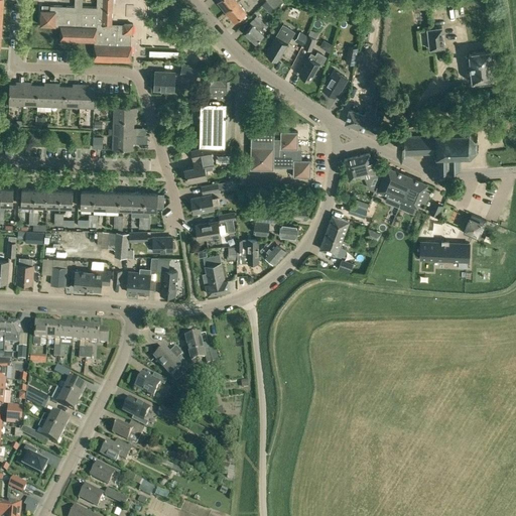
[(94,60),(130,61),(130,58),(131,46),(129,46),(129,38),(130,38),(130,33),(131,33),(132,25),(111,24),(111,0),(96,0),(97,7),(82,7),(82,0),(75,0),(75,7),(50,6),(50,11),(41,10),(40,10),(39,25),(60,26),(59,39),(66,39),(94,41),(94,60)]
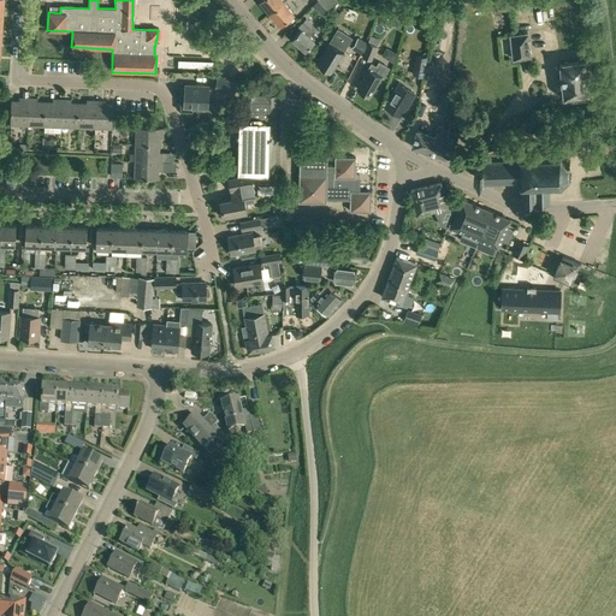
[(270,12),(270,13),(283,3),(285,0),(259,0),(270,12)]
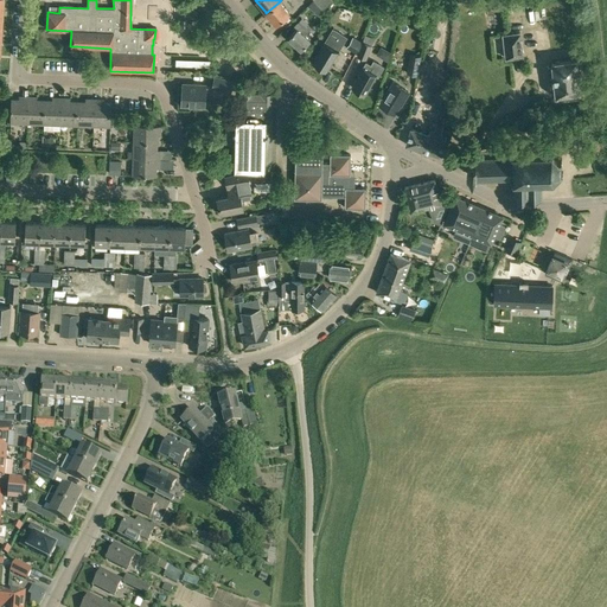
[(330,0),(313,0),(323,11),(331,0),(330,0)]
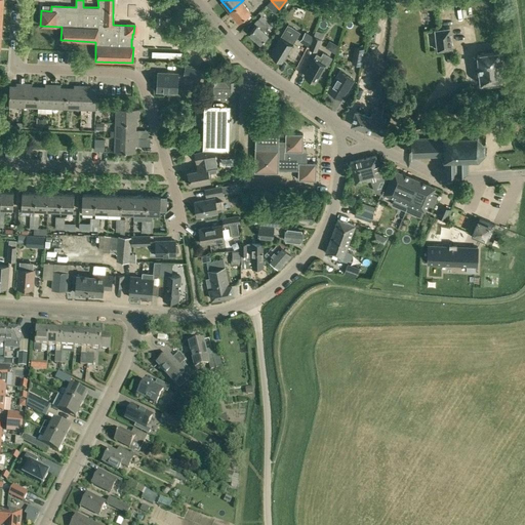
[(241,2),(230,11),(238,21),(249,11),(241,2)]
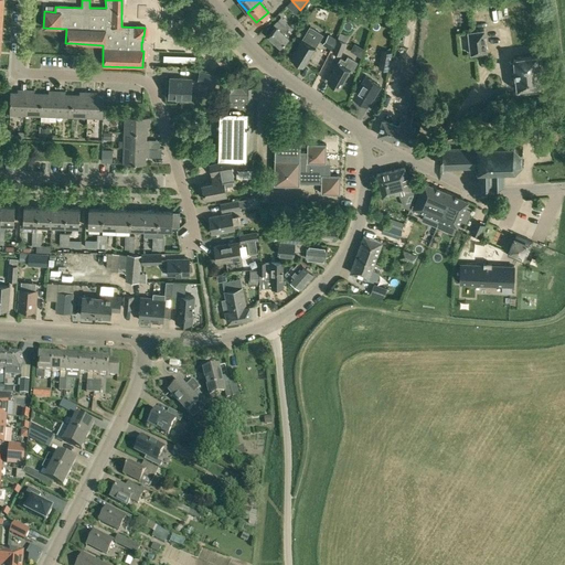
[(512,14),(501,16),(502,25),(513,24),(512,14)]
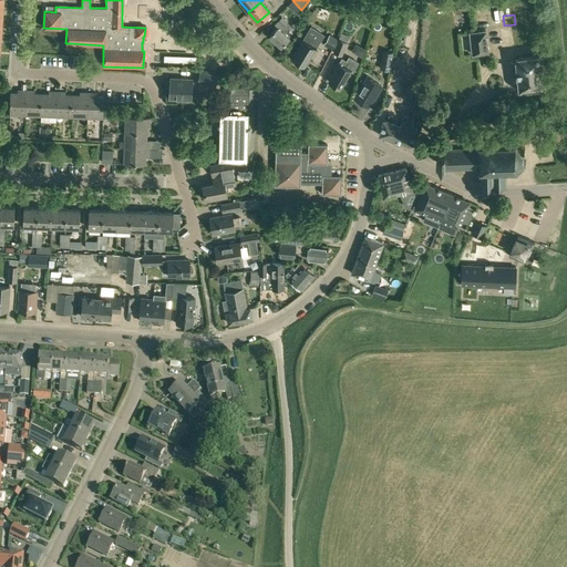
[(280,47),(289,38),(280,31),(285,27),(288,23),(281,17),(277,22),(274,24),(276,27),(268,35),(280,47)]
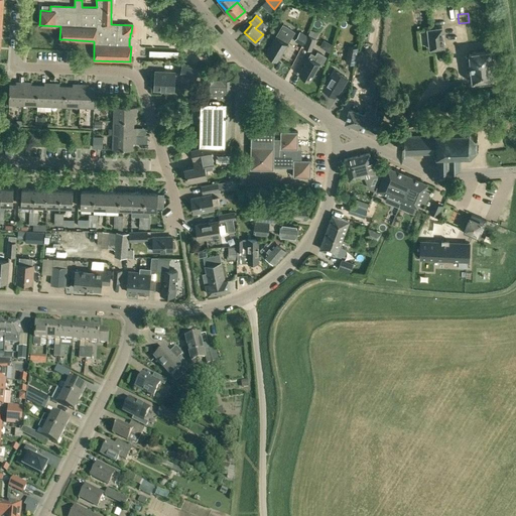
[(294,31),(293,31),(282,24),(275,36),(265,52),(277,59),(287,43),(294,31)]
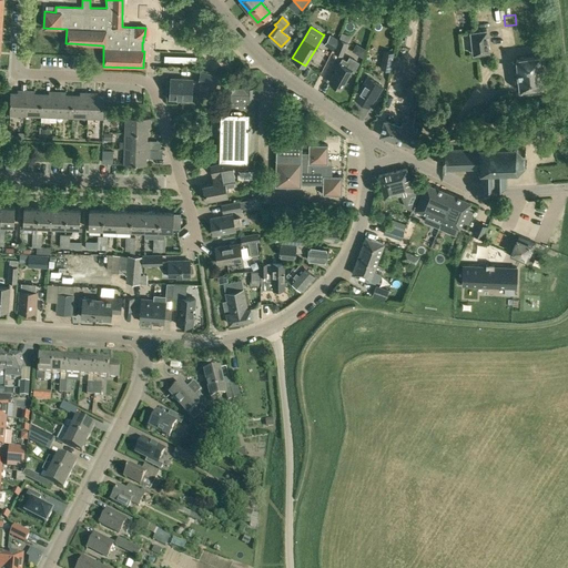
[(470,32),(474,54),(489,52),(487,30),(470,32)]
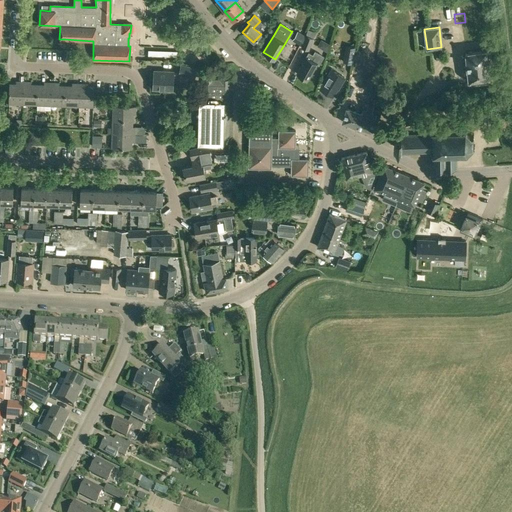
[(305,37),(305,36),(297,31),(292,40),(300,45),(305,37)]
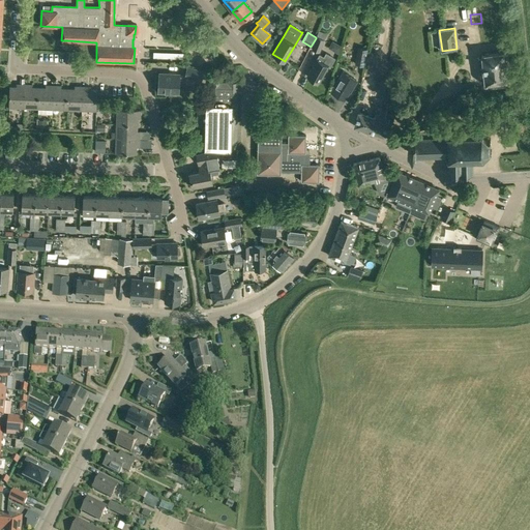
[(316,36),(316,37),(316,38),(312,49),(320,52),(324,39),(316,36)]
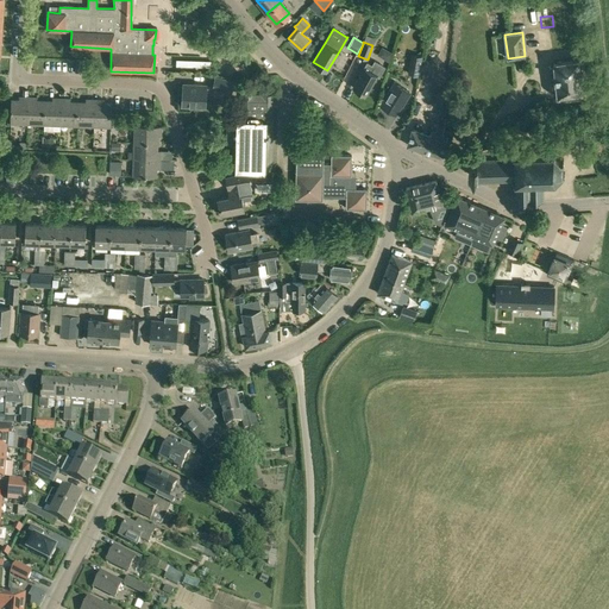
[(418,76),(421,57),(412,56),(408,74),(418,76)]
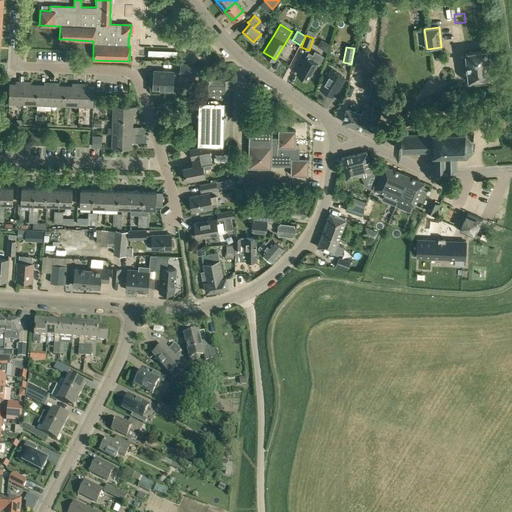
[(467,70),(468,80),(489,78),(486,50),(465,52),(466,63),(467,70)]
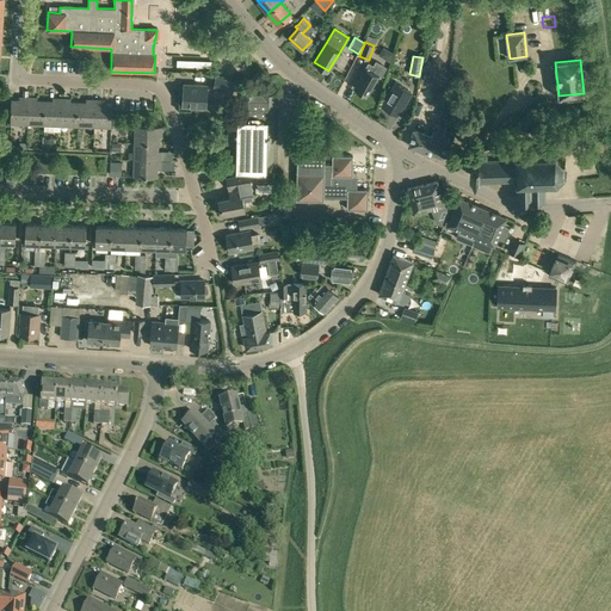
[(374,66),(368,63),(365,68),(364,67),(355,87),(356,88),(362,94),(363,92),(368,94),(377,76),(381,78),(386,67),(376,62),(374,66)]
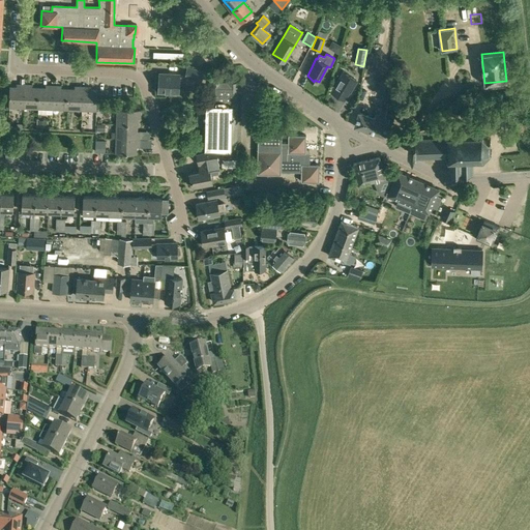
[(203,70),(187,66),(185,77),(201,80),(203,70)]
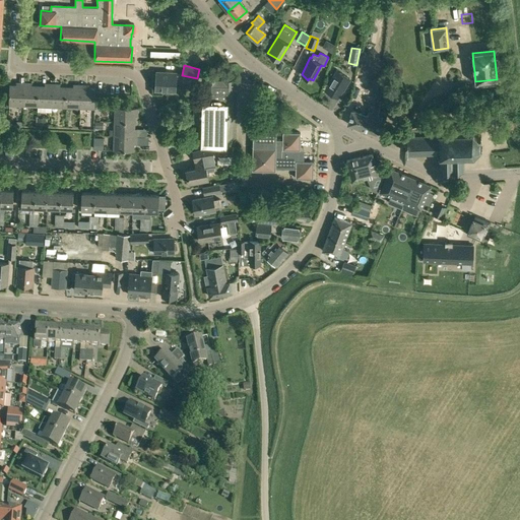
[(330,80),(325,88),(325,89),(338,96),(344,86),(345,86),(350,78),(336,70),(330,80)]
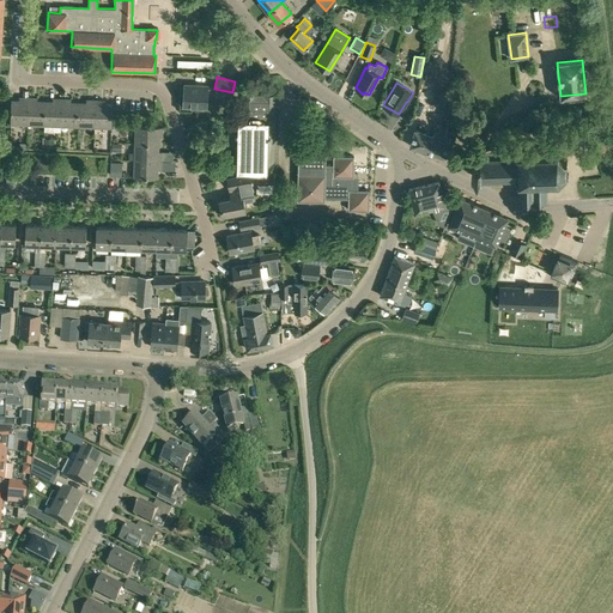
[(208,87),(183,86),(182,111),(206,111),(208,87)]
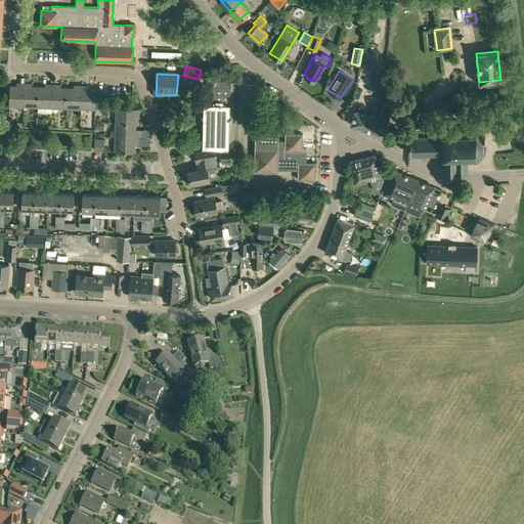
[(234,82),(208,81),(207,102),(194,102),(193,125),(203,125),(203,147),(233,147),(234,82)]
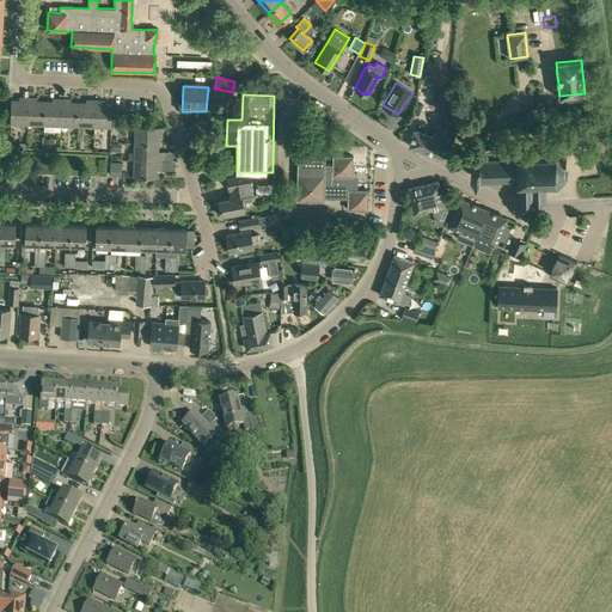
[(26,124),(28,98),(22,98),(22,101),(11,101),(10,124),(26,124)]
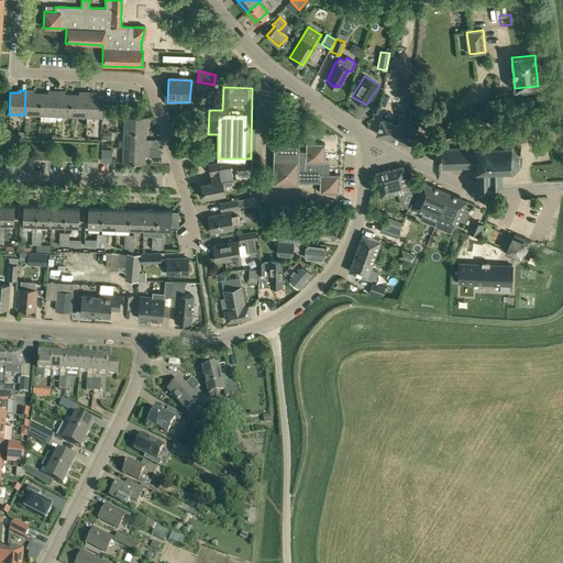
[(24,114),(40,116),(41,94),(31,94),(31,90),(25,90),(24,114)]
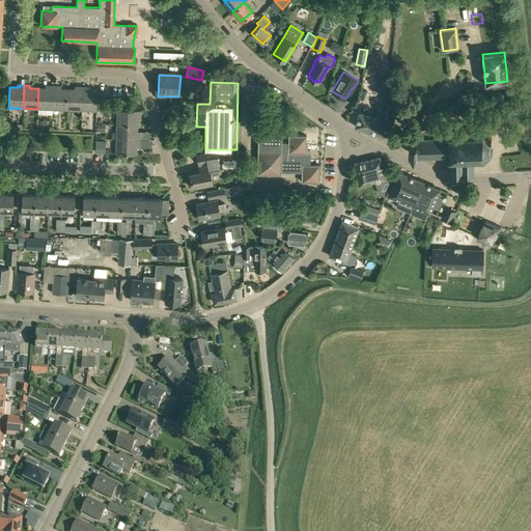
[(38,88),(37,109),(52,109),(53,86),(48,86),(48,88),(38,88)]
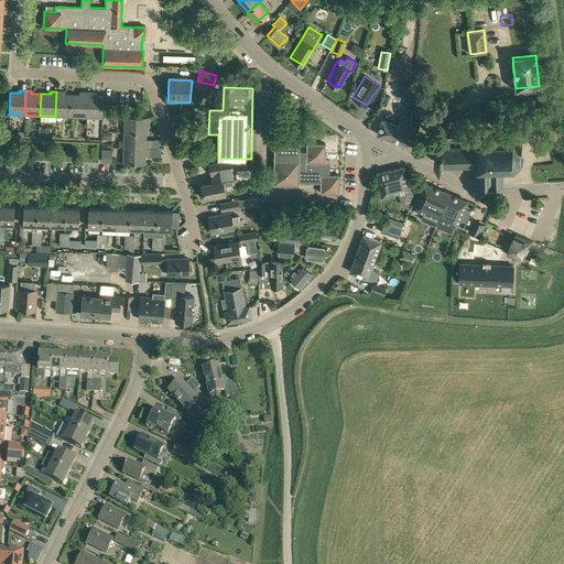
[(55,116),(71,117),(72,95),(62,95),(62,91),(56,91),(55,116)]
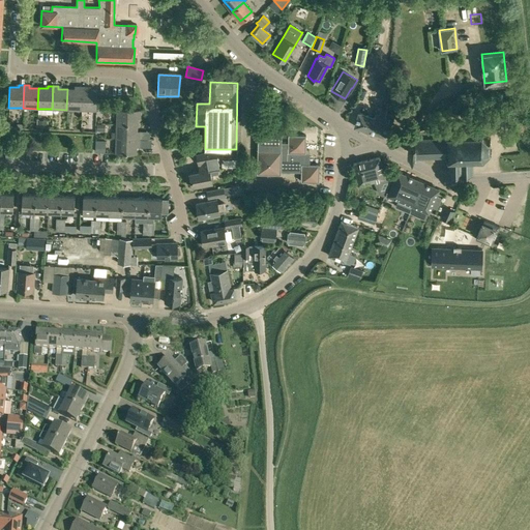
[(67,89),(66,110),(81,110),(82,87),(78,86),(78,89),(67,89)]
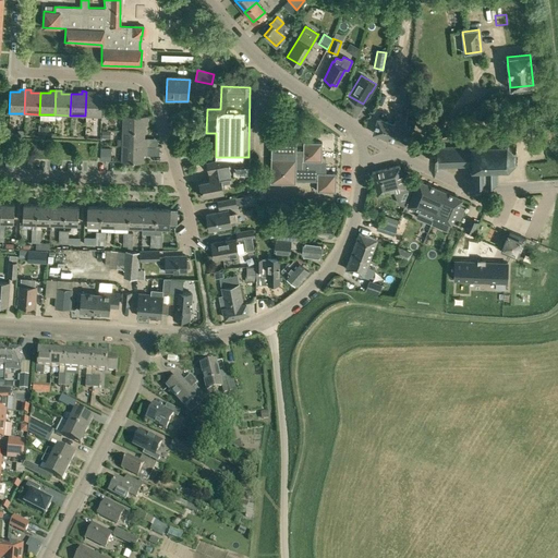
[(86,92),(85,116),(101,117),(101,95),(92,95),(92,92),(86,92)]
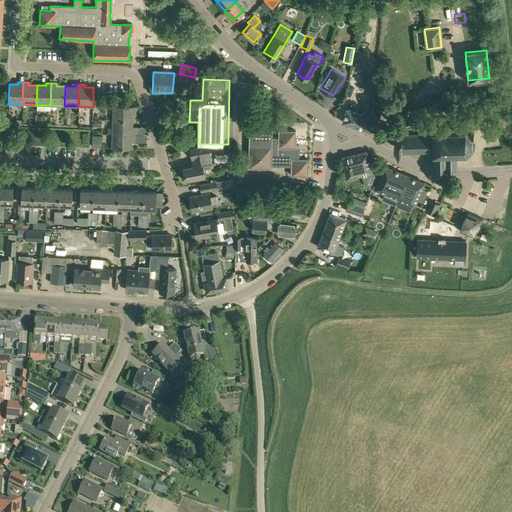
[(112,105),(111,120),(133,120),(133,116),(136,117),(136,107),(112,105)]
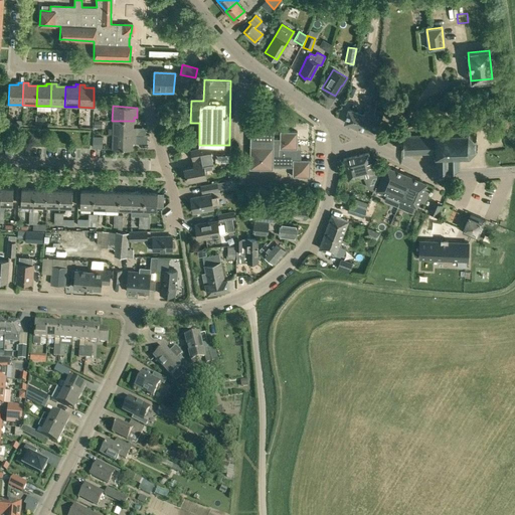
[(344,123),(373,132),(378,115),(374,114),(376,108),(370,106),(368,112),(365,111),(364,114),(348,110),(344,123)]
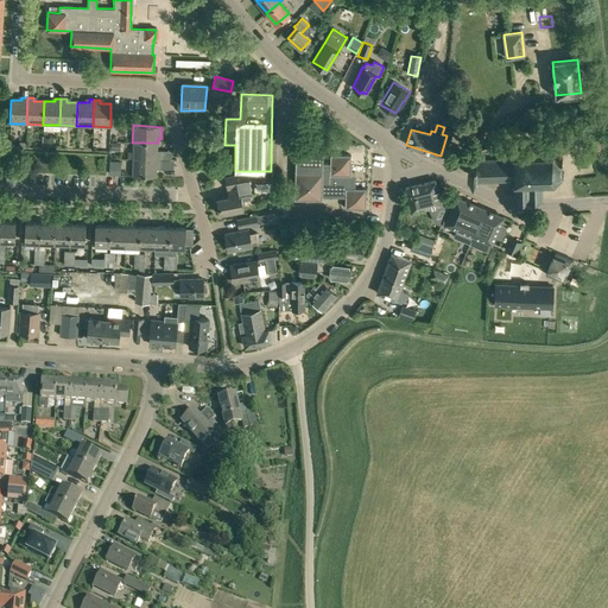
[(132,143),(132,159),(172,163),(172,153),(158,152),(158,149),(158,143),(132,143)]
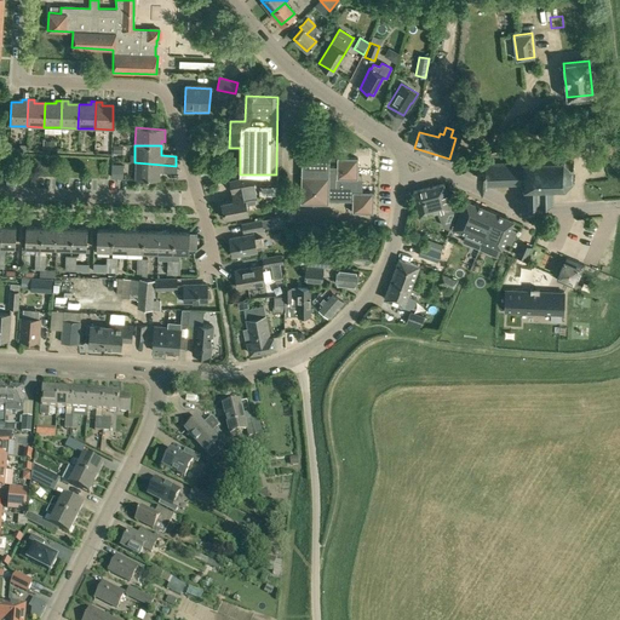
[(523,160),(507,161),(507,159),(514,159),(515,150),(510,149),(506,149),(501,149),(498,150),(493,151),(489,153),(486,154),(488,159),(504,159),(504,161),(503,161),(484,161),(484,166),(477,166),(477,178),(484,177),(486,182),(524,182),(524,183),(521,183),(521,184),(524,184),(524,188),(526,204),(527,204),(527,202),(538,202),(538,204),(540,204),(540,202),(551,202),(551,204),(552,204),(552,188),(552,184),(563,184),(564,187),(566,187),(564,183),(570,177),(574,178),(575,176),(572,174),(572,165),(574,164),(573,161),(570,162),(563,156),(564,154),(563,153),(561,156),(551,156),(551,153),(549,153),(550,158),(539,158),(539,154),(537,154),(537,158),(526,158),(526,154),(523,154),(523,158),(520,158),(520,160),(523,160)]
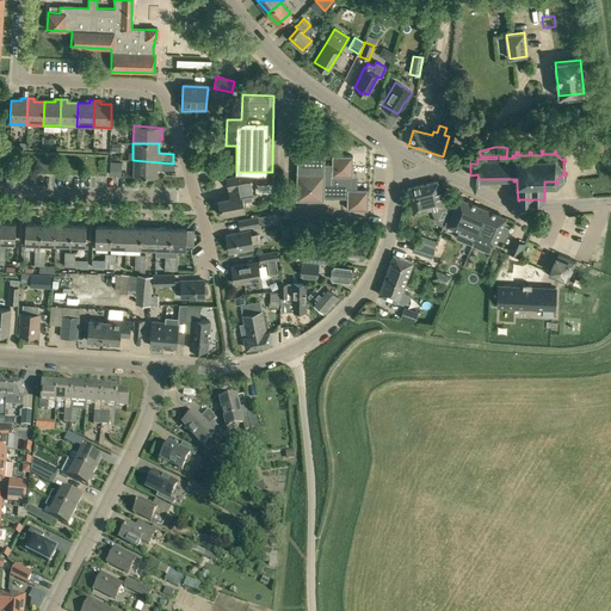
[(323,168),(323,152),(297,150),(296,201),(322,202),(322,198),(346,198),(346,209),(366,210),(368,190),(351,189),(352,155),(332,155),(331,170),(323,168)]
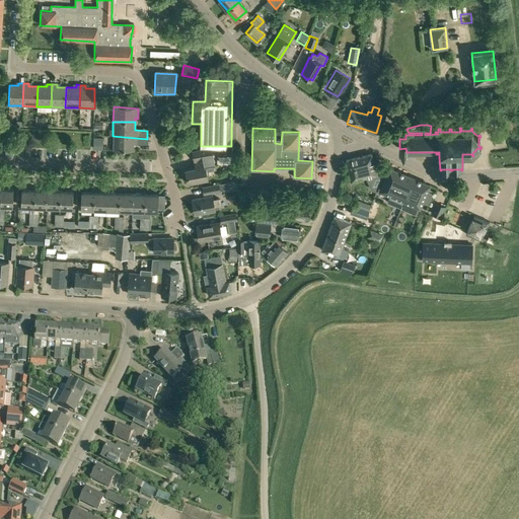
[(147,139),(113,136),(112,152),(123,155),(134,153),(134,146),(148,146),(148,139),(147,139)]
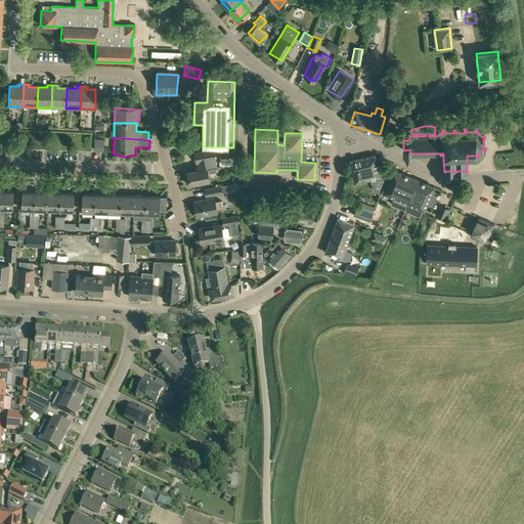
[(104,140),(94,140),(94,151),(103,151),(104,140)]
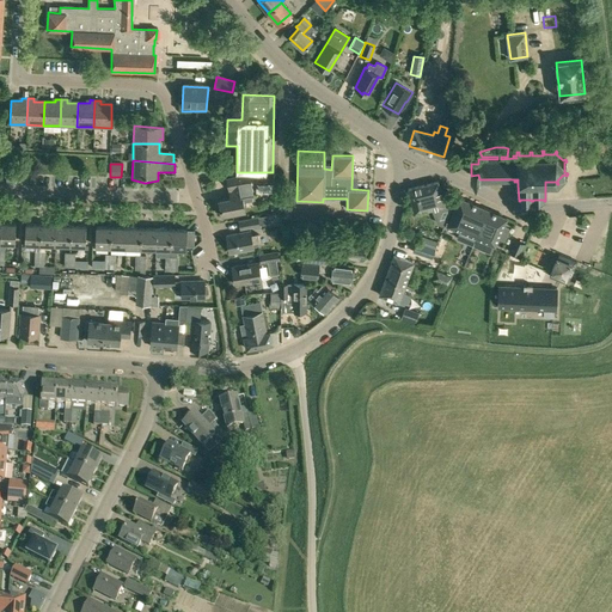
[(242,201),(250,200),(248,188),(251,187),(249,175),(244,175),(227,178),(230,191),(232,190),(233,197),(219,200),(221,216),(244,212),(242,201)]
